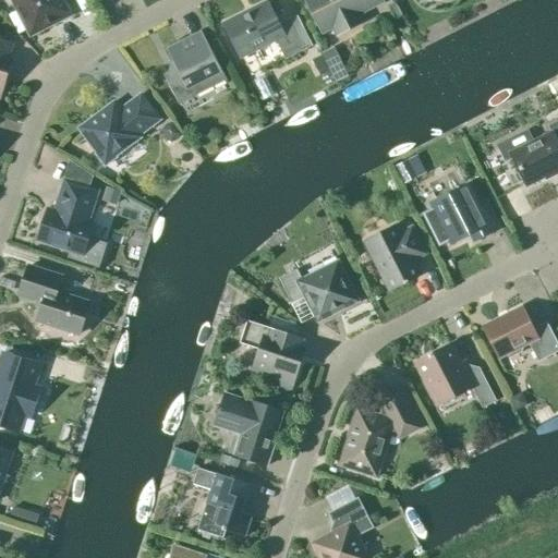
[(12,0),(31,35),(70,14),(62,0),(12,0)]
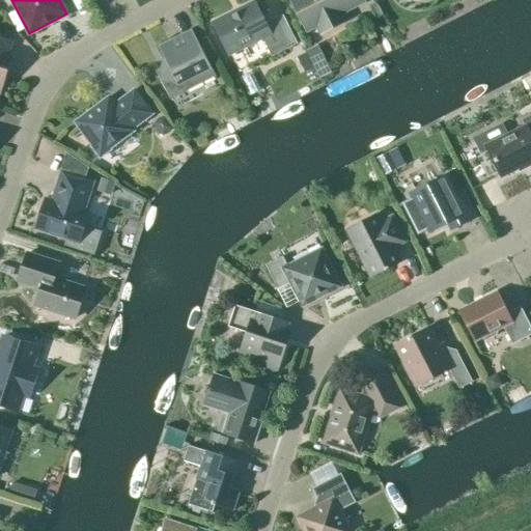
[(291,0),(307,29),(317,23),(322,31),(341,21),(337,12),(361,1),(360,0),(291,0)]
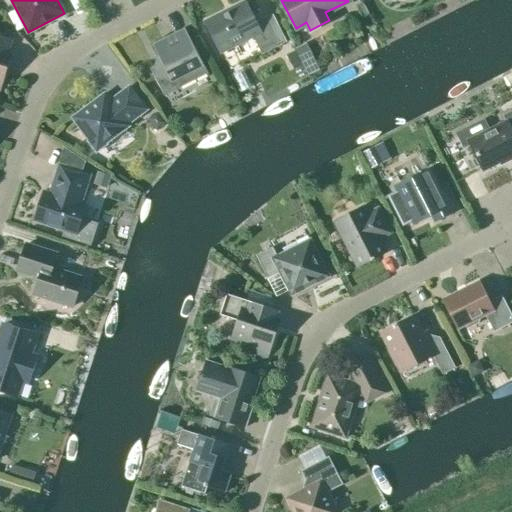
[(273,14),(268,16),(255,23),(245,3),(205,23),(220,52),(252,36),(261,55),(267,52),(272,62),(287,54),(282,44),(287,42),(273,14)]
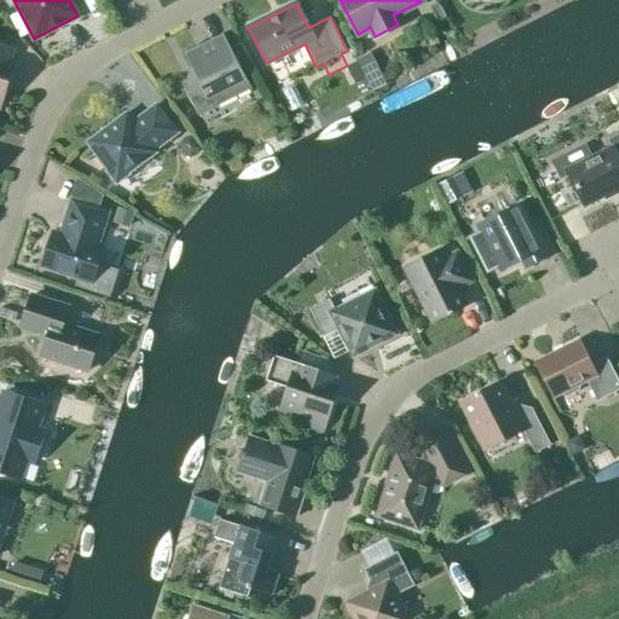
[(181,82),(198,115),(250,88),(221,34),(220,34),(223,38),(187,56),(185,52),(184,53),(192,70),(191,77),(181,82)]
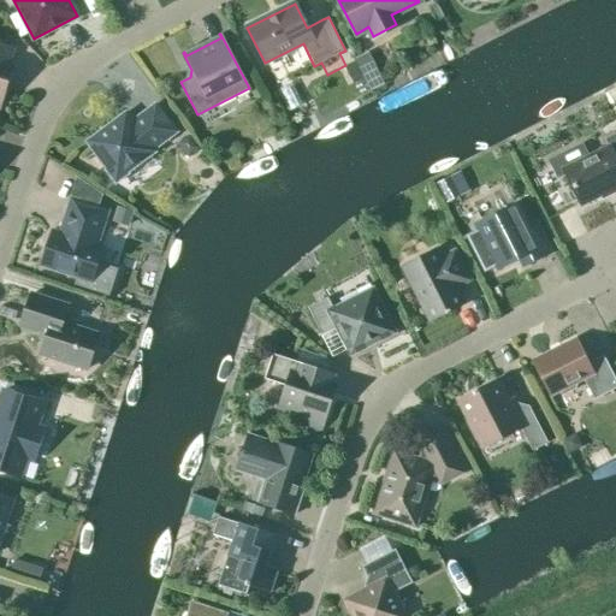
[(386,35),(363,46),(371,63),(394,53),(386,35)]
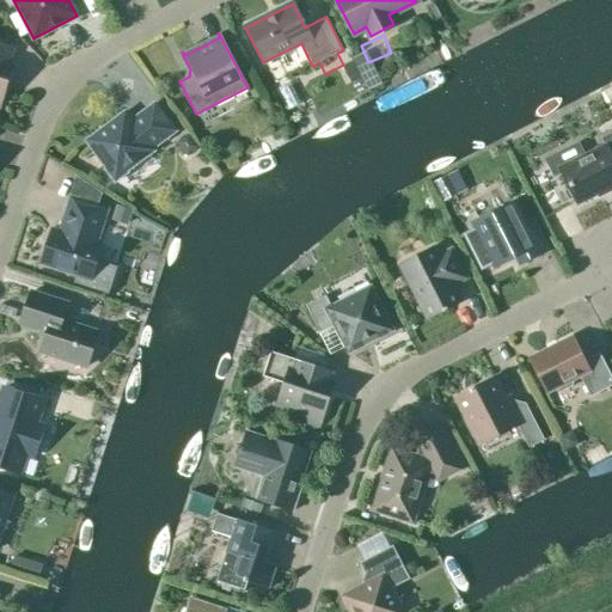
[(12,48),(0,43),(0,104),(11,74),(5,72),(12,48)]
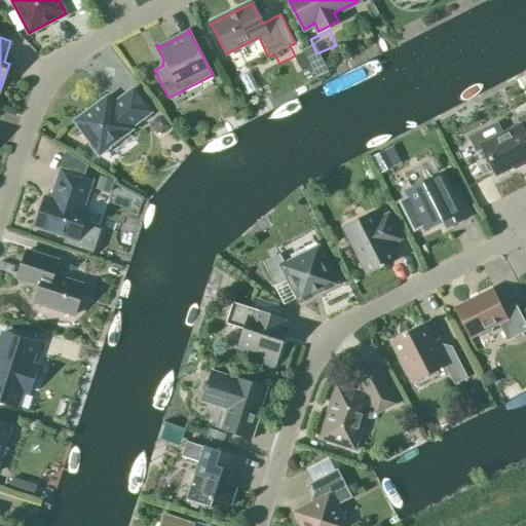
[(118,101),(119,102),(114,106),(107,97),(74,121),(91,144),(89,146),(98,157),(110,149),(109,147),(132,129),(129,127),(150,113),(133,89),(118,101)]
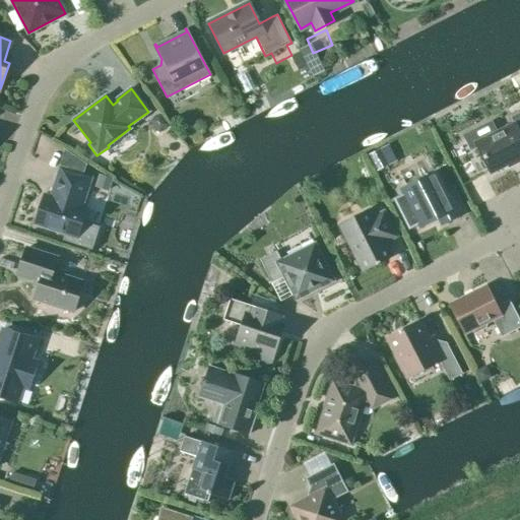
[(477,147),(491,174),(516,160),(517,163),(519,160),(519,113),(511,118),(514,124),(497,132),(491,121),(462,135),(470,151),(477,147)]
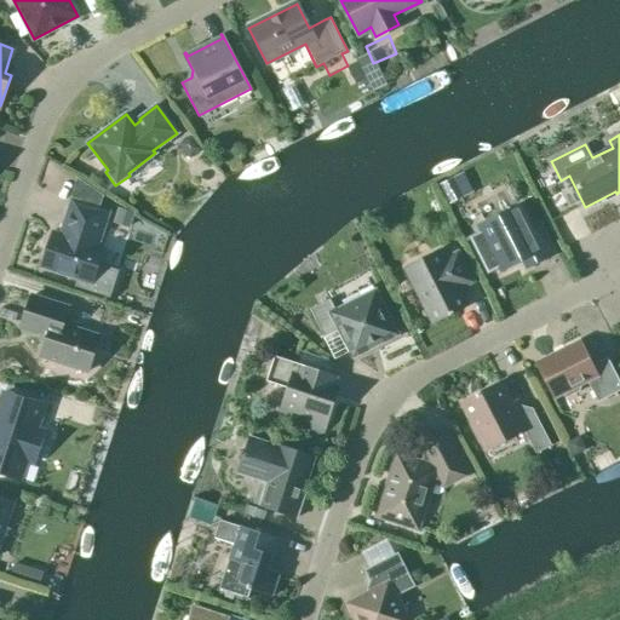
[(451,213),(475,200),(460,172),(436,185),(451,213)]
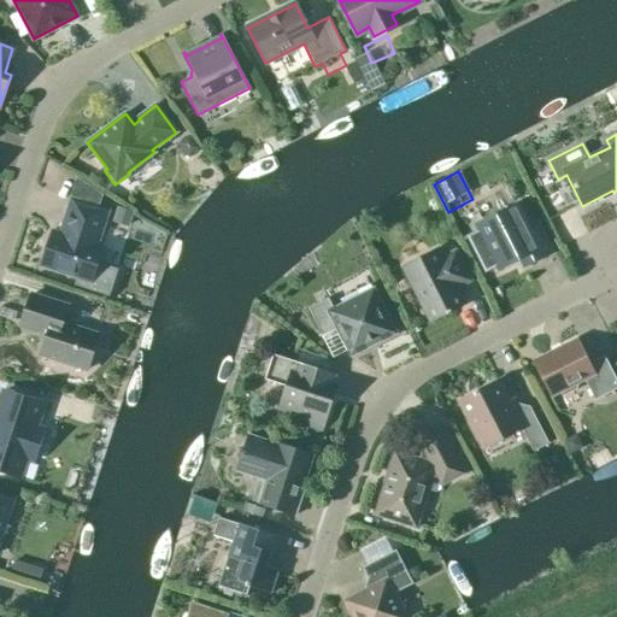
[(63,227),(64,227),(62,234),(52,230),(40,266),(78,280),(76,285),(75,283),(74,286),(110,297),(110,295),(107,294),(116,270),(97,264),(103,247),(97,245),(109,211),(100,209),(105,195),(77,178),(63,227)]
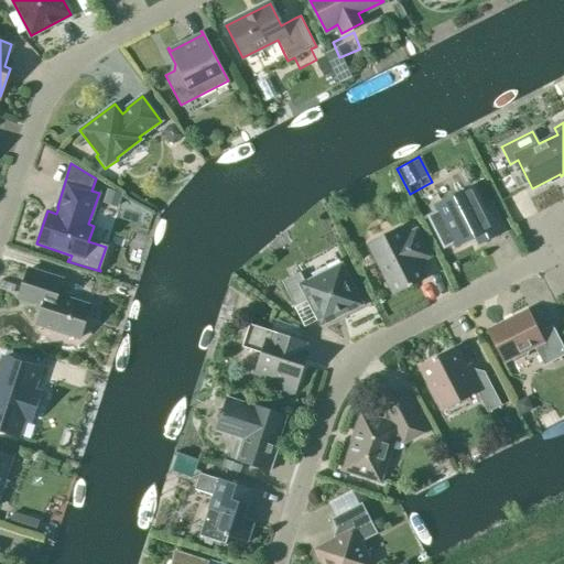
[(500,234),(488,208),(484,210),(472,187),(435,206),(438,213),(429,217),(445,249),(454,243),(455,247),(474,237),(478,245),(500,234)]
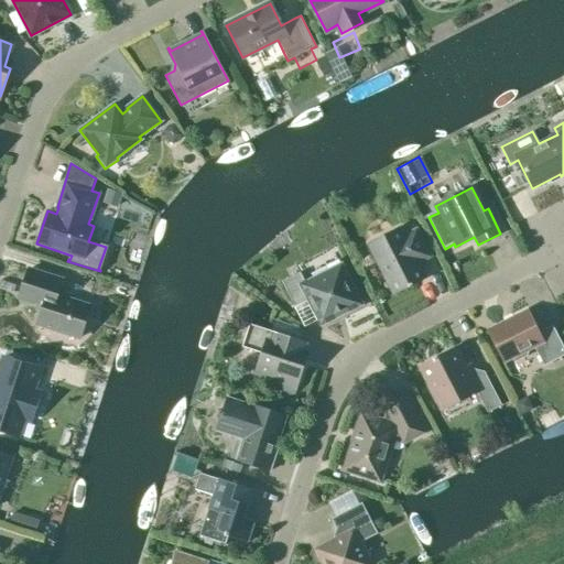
[(104,204),(118,208),(122,194),(108,190),(104,204)]
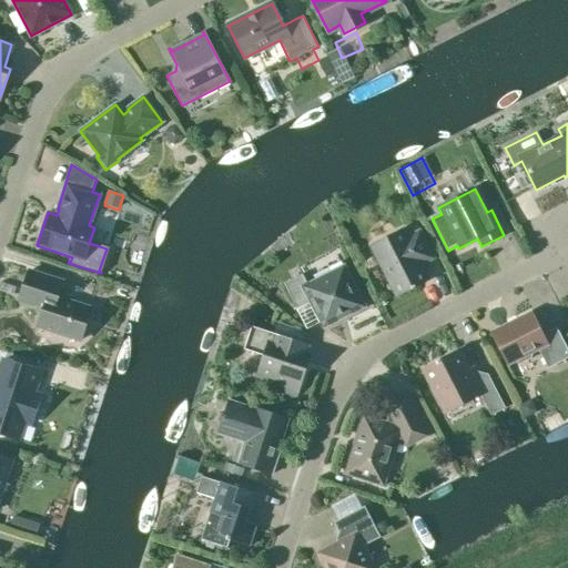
[(371,245),(396,296),(415,287),(415,286),(427,280),(419,264),(430,259),(418,233),(406,239),(402,230),(371,245)]
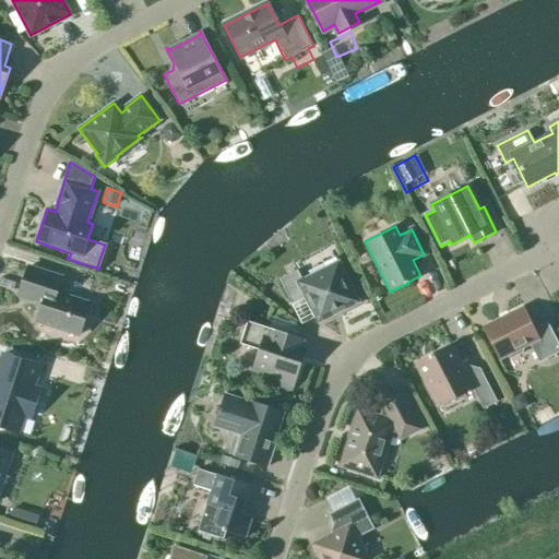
[(302,281),(297,270),(280,278),(292,304),(306,297),(318,322),(358,301),(337,262),(302,281)]
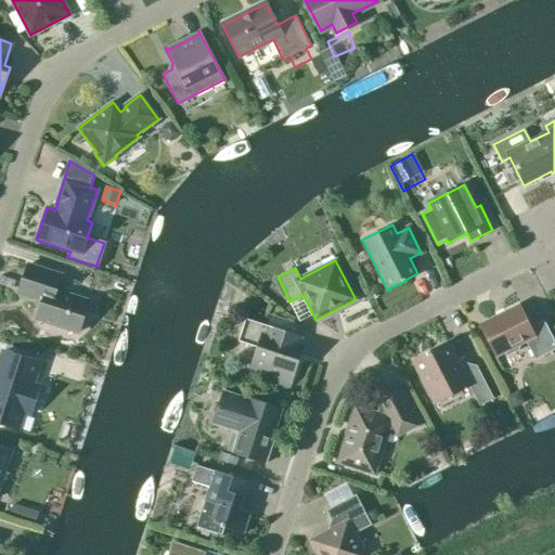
[(18,294),(42,301),(37,320),(78,334),(89,300),(55,289),(60,275),(28,265),(18,294)]
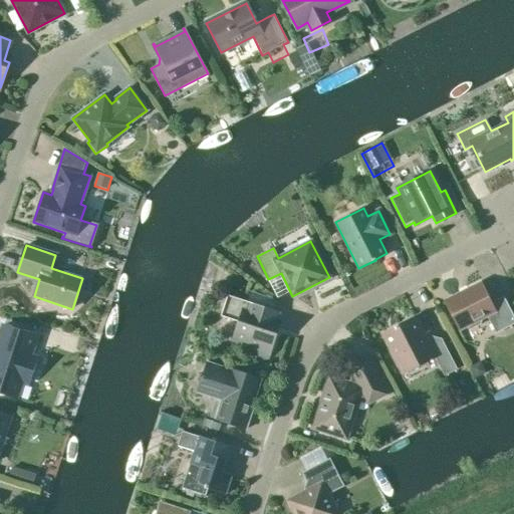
[(386,256),(393,272),(403,268),(397,251),(386,256)]
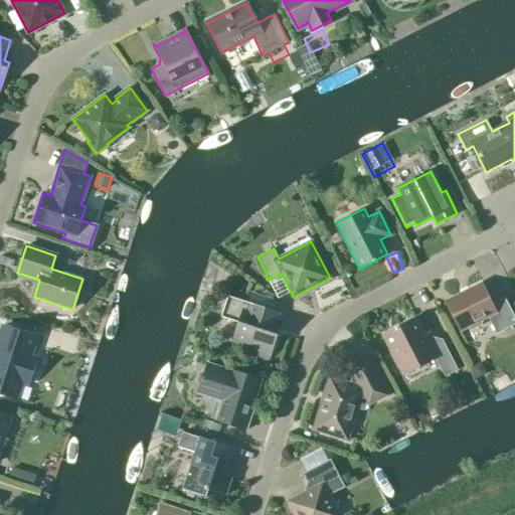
[(514,324),(514,318),(504,297),(492,304),(482,285),(446,303),(460,330),(467,326),(468,329),(471,330),(480,325),(481,322),(480,320),(487,316),(496,334),(514,324)]
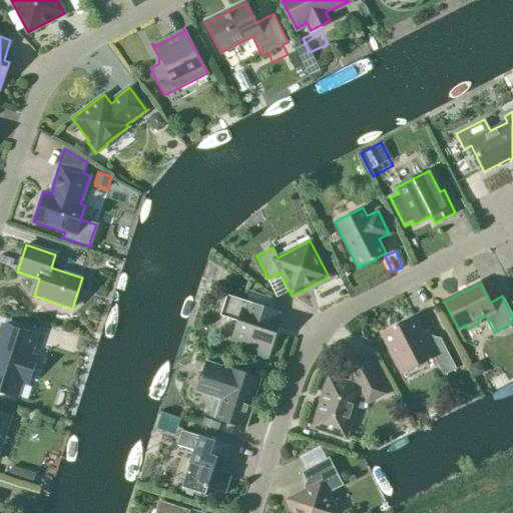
[(278,328),(273,326),(277,312),(226,296),(220,316),(237,321),(232,338),(254,345),(251,356),(267,361),(278,328)]
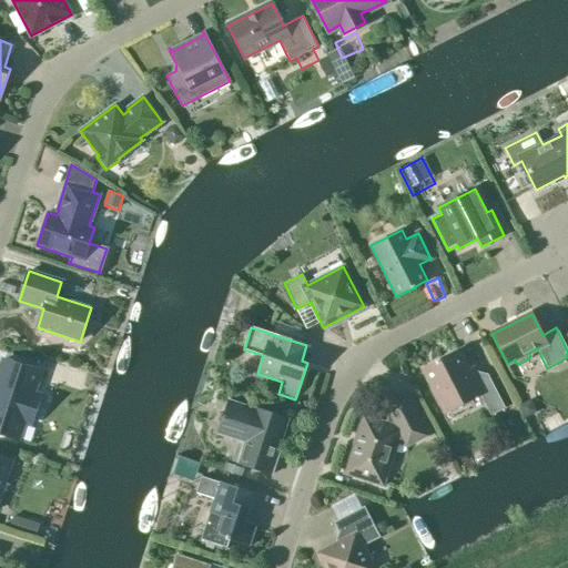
[(422,369),(445,413),(479,395),(490,415),(505,408),(487,375),(474,382),(458,351),(422,369)]
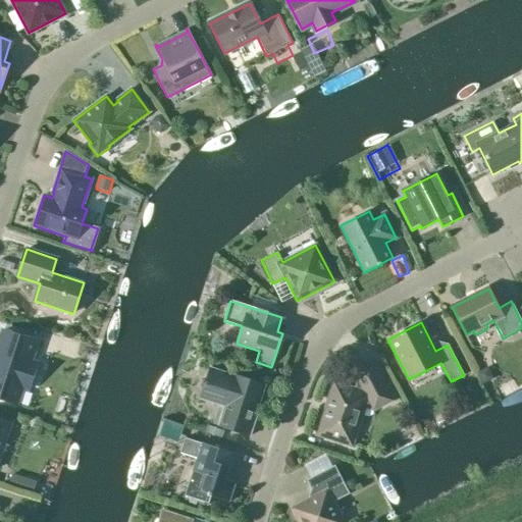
[(37,364),(30,362),(36,341),(4,330),(0,341),(0,399),(15,404),(21,386),(29,388),(37,364)]
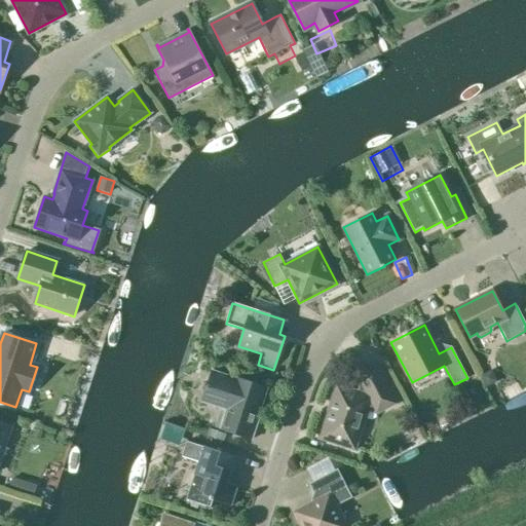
[(375,412),(376,412),(393,404),(375,367),(358,376),(363,385),(360,393),(336,386),(335,390),(333,392),(331,398),(332,401),(325,423),(323,425),(321,430),(321,434),(322,434),(321,438),(340,444),(339,446),(354,450),(358,440),(357,439),(368,404),(373,401),(378,410),(375,412)]
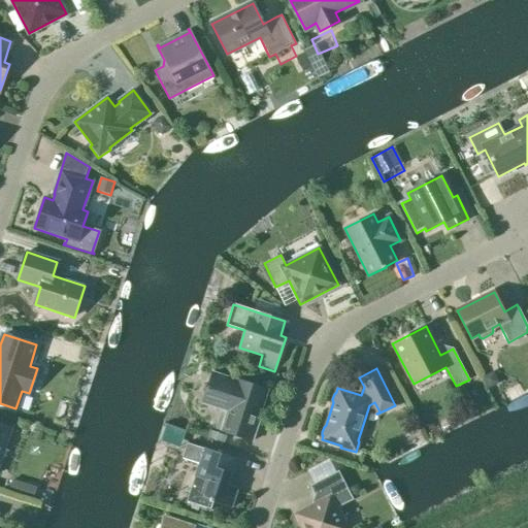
[(202,403),(229,413),(224,430),(222,430),(222,431),(253,441),(261,418),(259,417),(267,390),(237,380),(212,372),(202,403)]
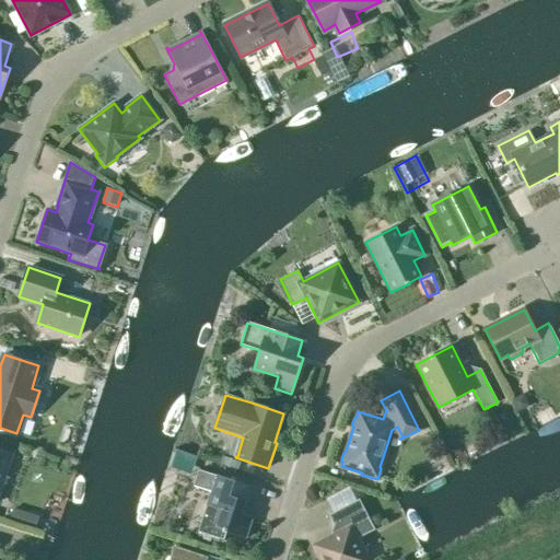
[(173,462),(193,468),(197,455),(176,450),(173,462)]
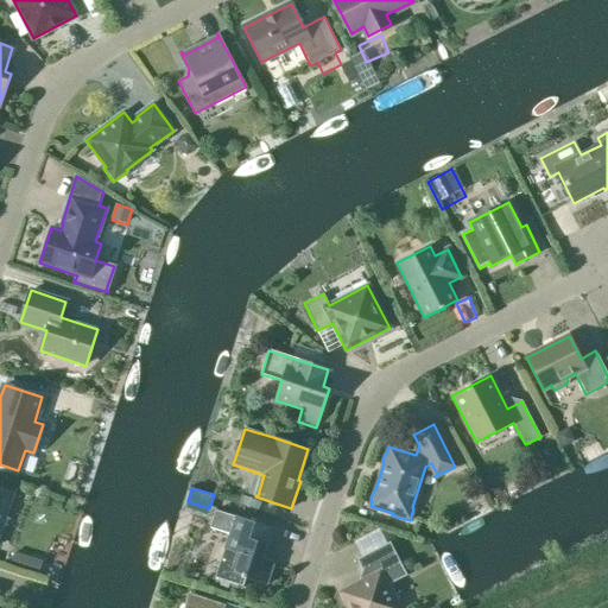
[(0,489),(0,530),(12,493),(0,489)]
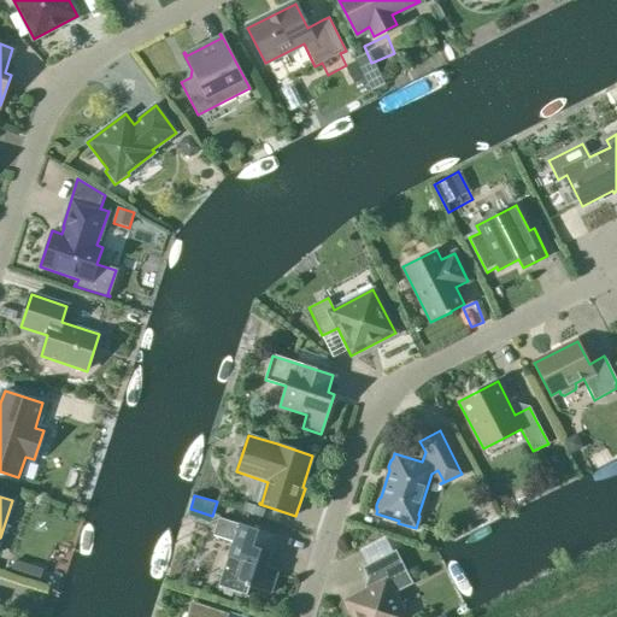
[(242,512),(263,518),(265,510),(246,504),(242,512)]
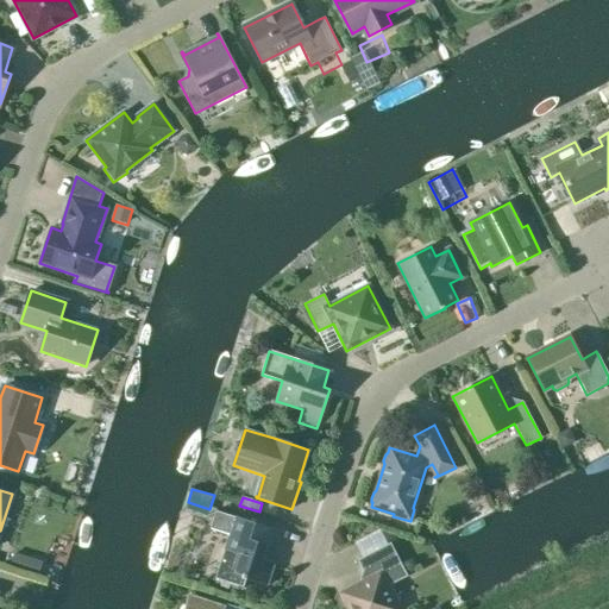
[(274,563),(262,558),(265,546),(267,547),(271,531),(274,532),(275,531),(215,510),(209,528),(230,535),(226,548),(225,548),(224,550),(225,550),(217,577),(215,577),(214,578),(243,588),(246,579),(268,585),(268,584),(267,584),(274,563)]
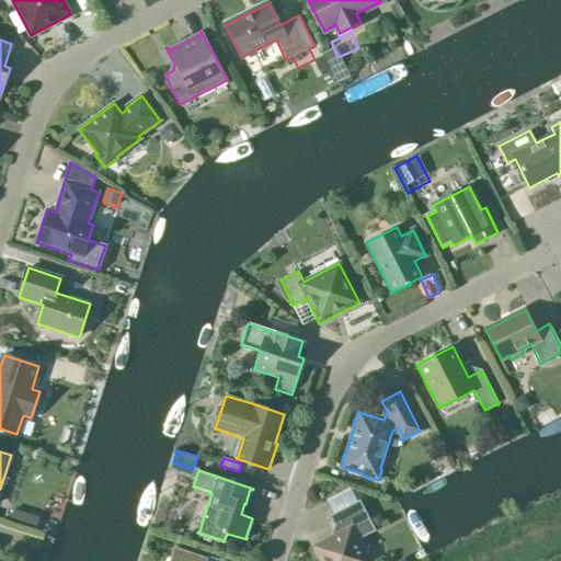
[(329,516),(336,529),(334,537),(316,547),(322,560),(366,560),(356,540),(375,530),(359,501),(329,516)]
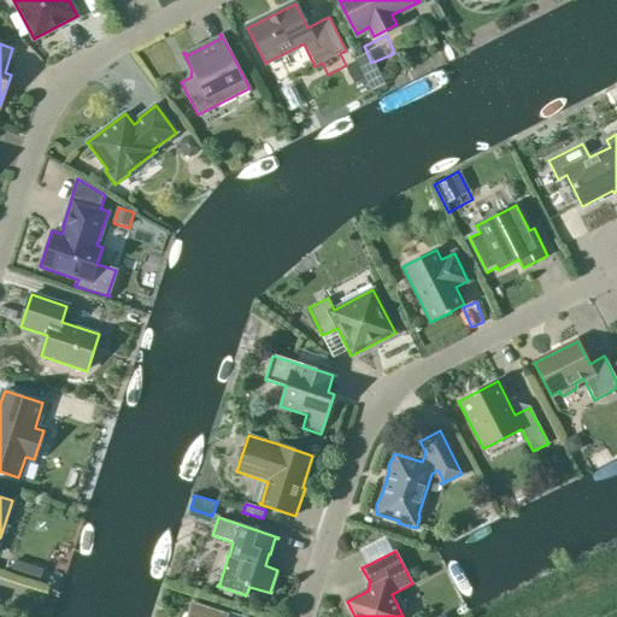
[(225,616),(228,615),(192,603),(187,616),(225,616)]
